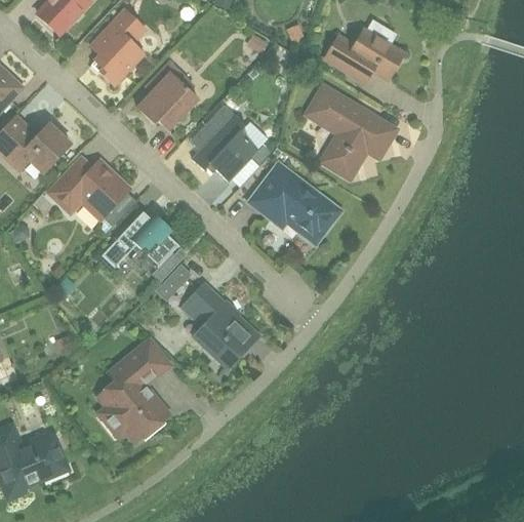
[(50,0),(38,13),(59,33),(91,0),(50,0)]
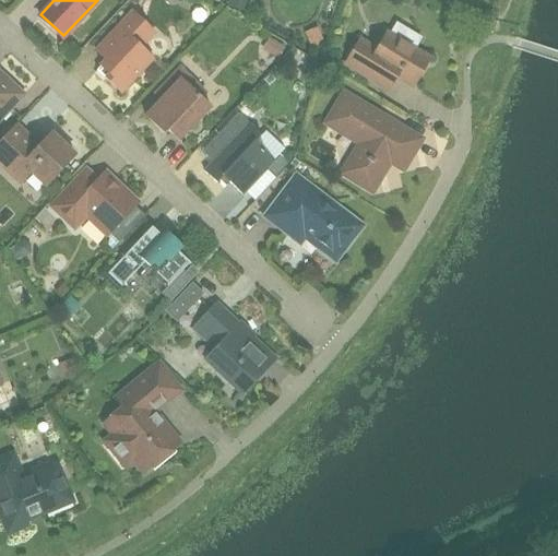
[(96,49),(106,59),(98,68),(122,91),(154,57),(141,45),(155,30),(133,10),(96,49)]
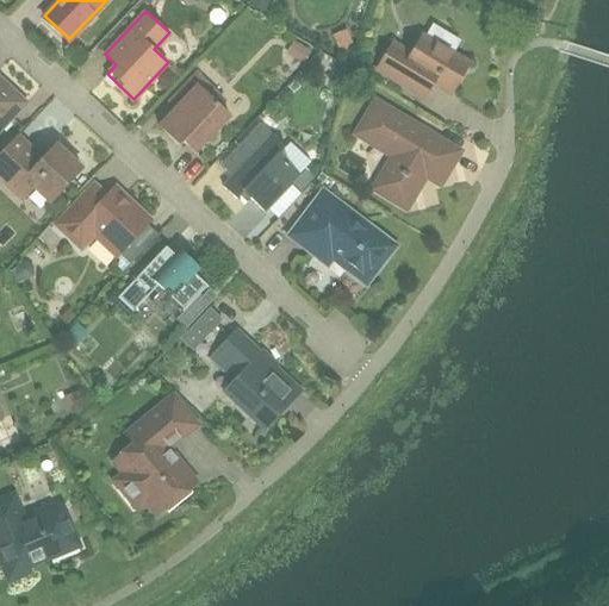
[(434,23),(427,36),(423,35),(412,52),(395,42),(379,67),(426,95),(434,81),(451,91),(468,62),(453,52),(461,39),(434,23)]
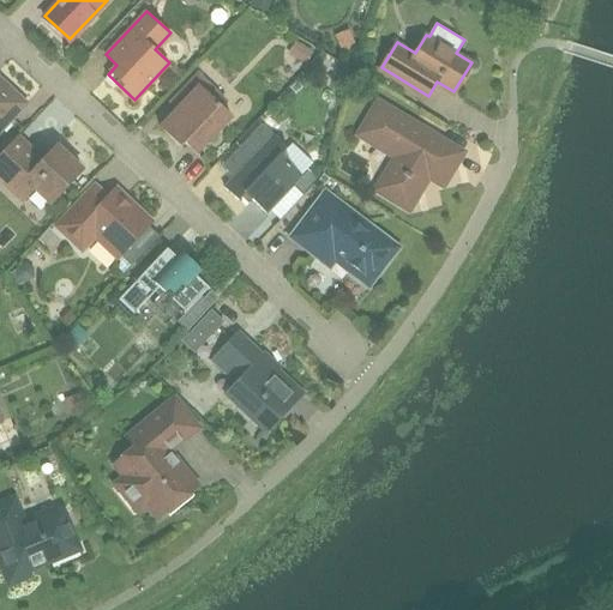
[(341,44),(344,53),(359,47),(355,38),(341,44)]
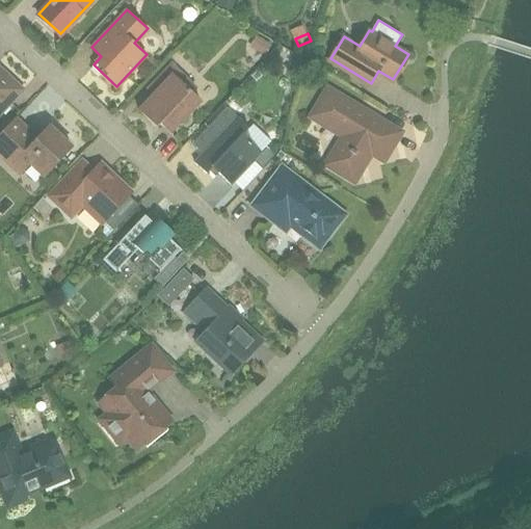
[(258,46),(272,54),(279,44),(265,35),(258,46)]
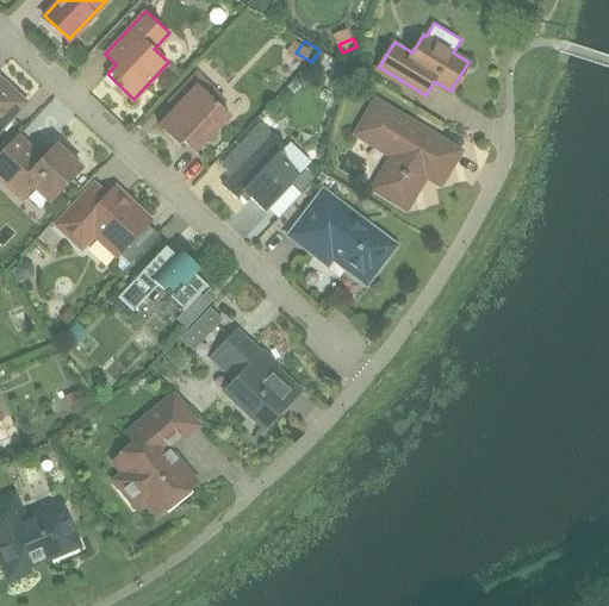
[(171,99),(176,106),(160,124),(181,143),(185,139),(197,150),(231,114),(219,104),(225,97),(198,70),(171,99)]
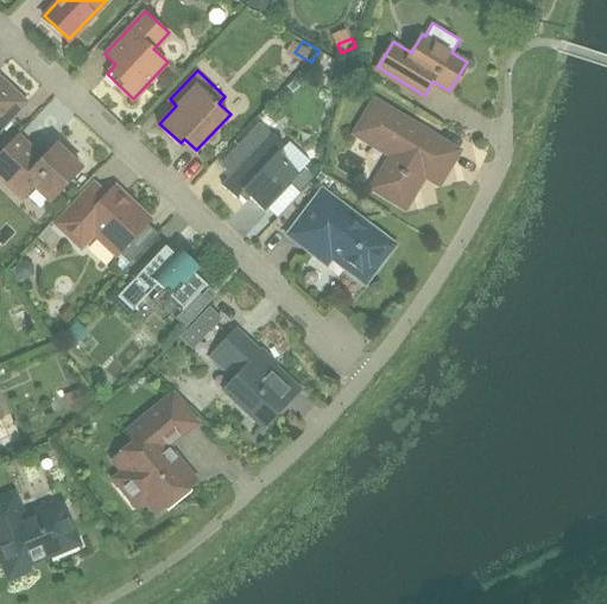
[(0,129),(27,101),(0,74),(0,129)]
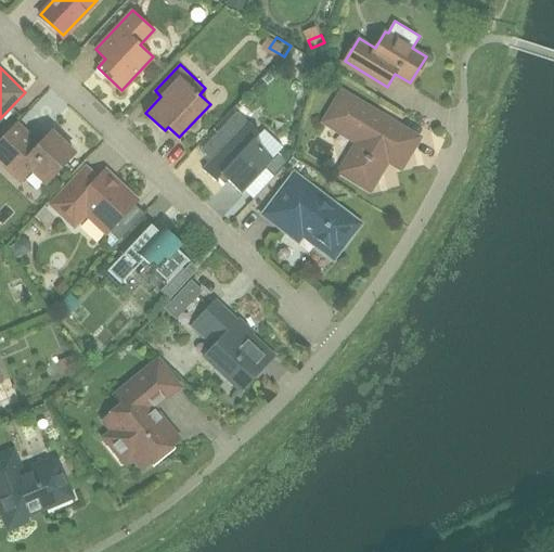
[(393,98),(411,107),(415,99),(398,89),(393,98)]
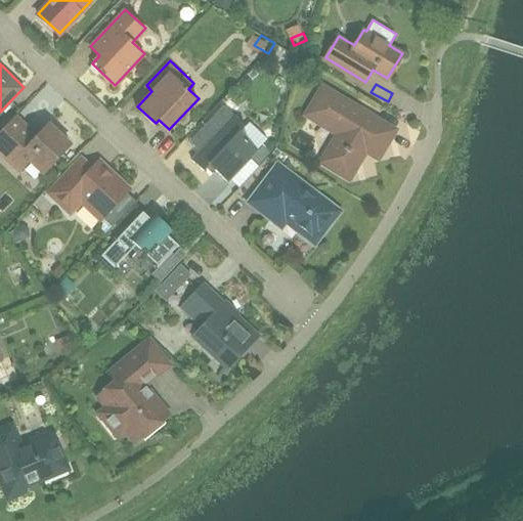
[(322,85),(306,113),(325,125),(331,117),(343,125),(321,160),(350,177),(366,149),(379,157),(389,139),(374,130),(380,119),(322,85)]
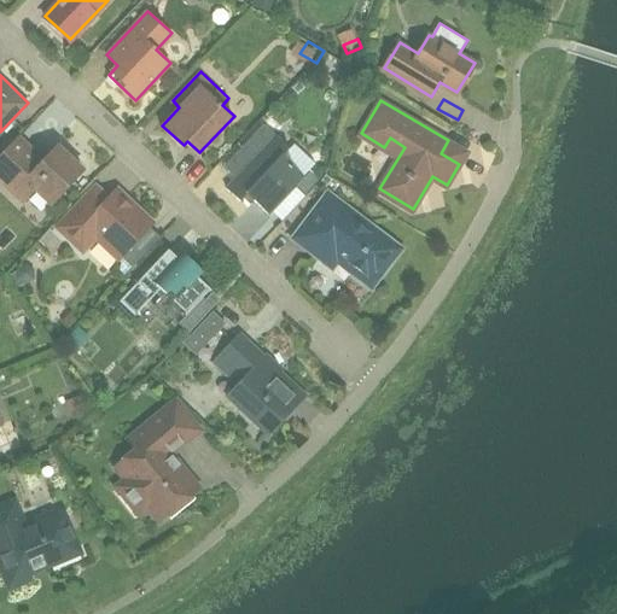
[(227,187),(240,199),(248,192),(269,212),(304,175),(284,155),(290,147),(265,122),(242,147),(254,158),(227,187)]
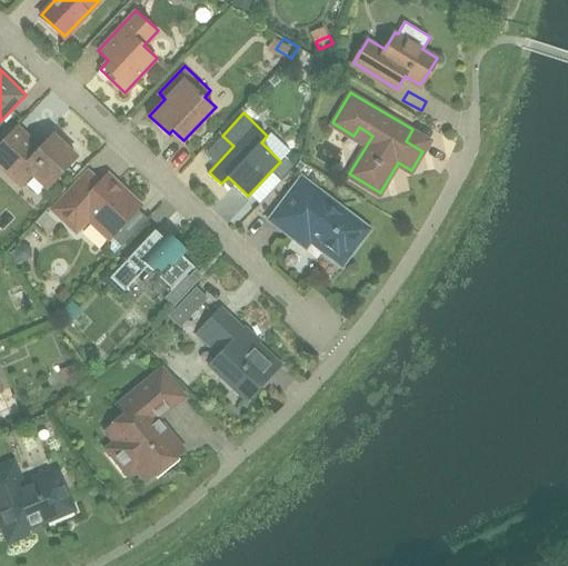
[(18,125),(0,142),(0,165),(21,185),(32,174),(32,175),(33,174),(48,187),(77,156),(53,133),(41,147),(18,125)]
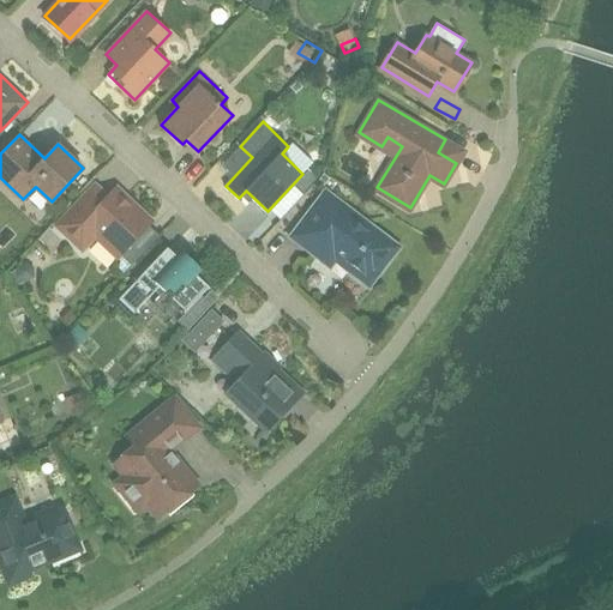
[(56,224),(83,249),(96,235),(119,257),(154,219),(118,186),(109,194),(96,182),(56,224)]
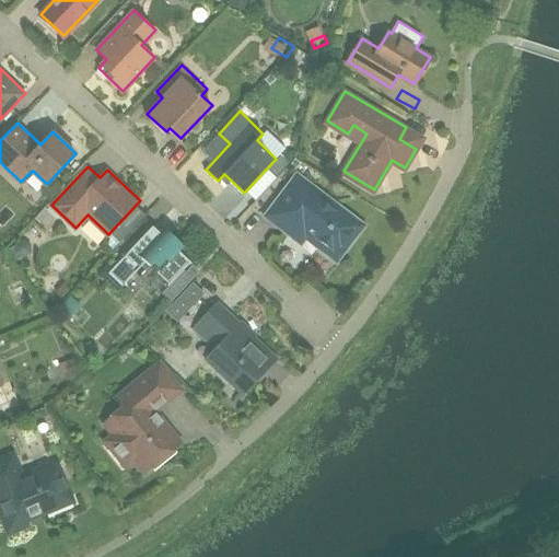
[(303,245),(310,238),(328,252),(335,244),(338,246),(347,245),(360,229),(359,220),(298,174),(265,217),(303,245)]
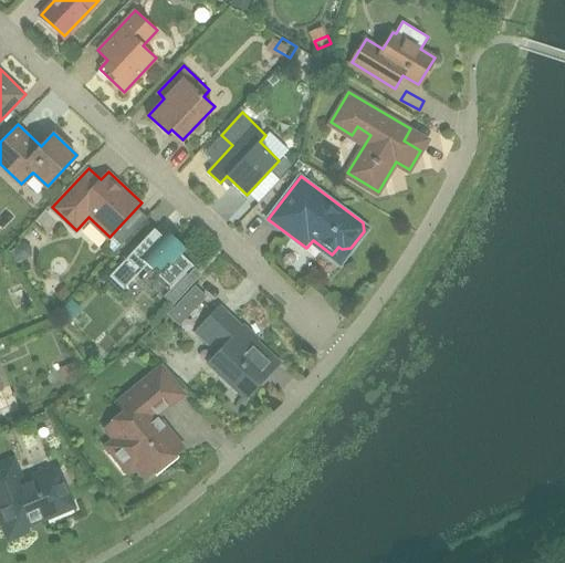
[(111,274),(125,288),(148,263),(155,270),(154,271),(158,274),(159,273),(170,285),(169,287),(170,288),(192,264),(194,266),(195,264),(155,227),(111,274)]
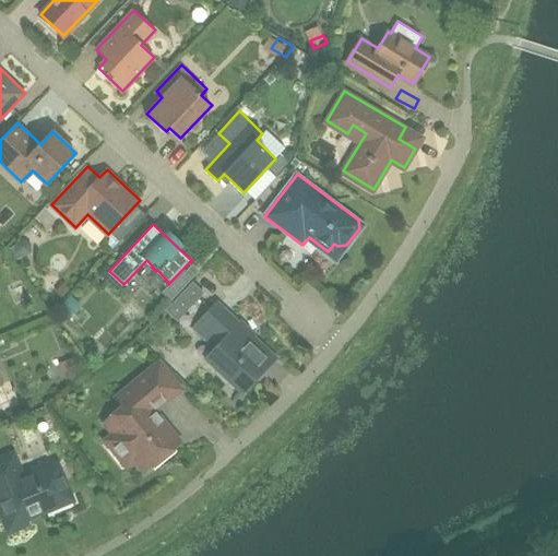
[(218,304),(198,327),(210,338),(214,332),(224,342),(214,352),(212,351),(205,358),(215,367),(216,365),(242,388),(233,399),(234,400),(253,379),(256,381),(266,368),(264,366),(274,356),(253,338),(257,334),(239,319),(237,321),(218,304)]
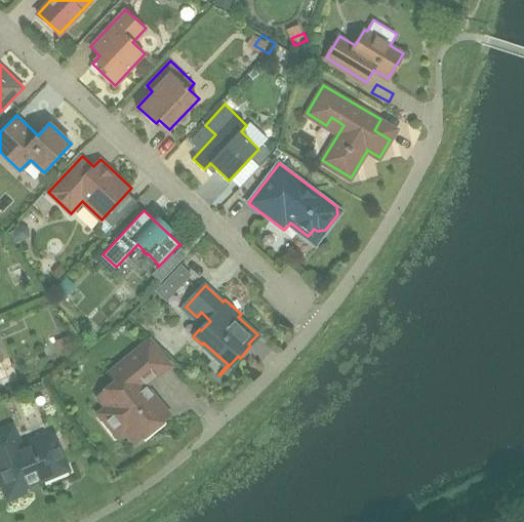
[(107,311),(95,318),(103,328),(114,320),(107,311)]
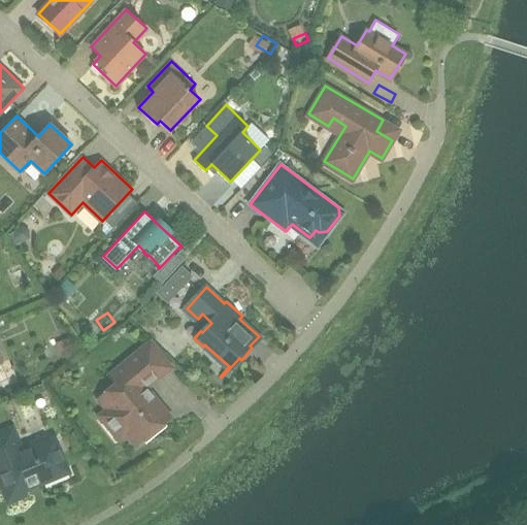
[(117,383),(99,397),(108,409),(98,418),(113,438),(116,439),(126,431),(137,445),(171,417),(146,386),(171,366),(151,340),(110,374),(117,383)]
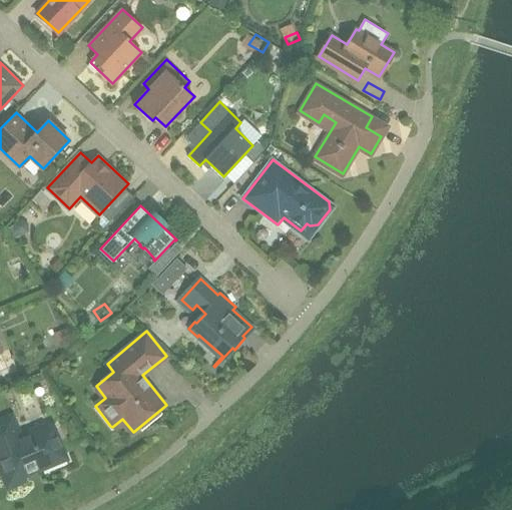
[(9,486),(26,479),(25,475),(43,467),(41,463),(64,454),(53,426),(29,436),(27,433),(20,436),(12,416),(0,420),(0,457),(5,470),(3,471),(9,486)]
